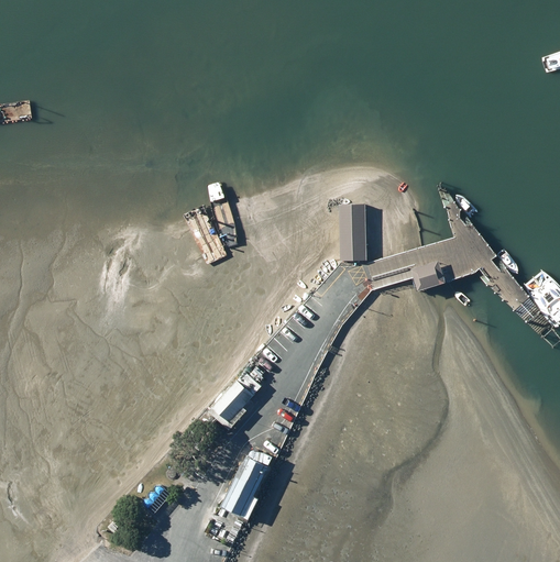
[(340,205),(341,260),(346,260),(366,260),(366,205),(340,205)]
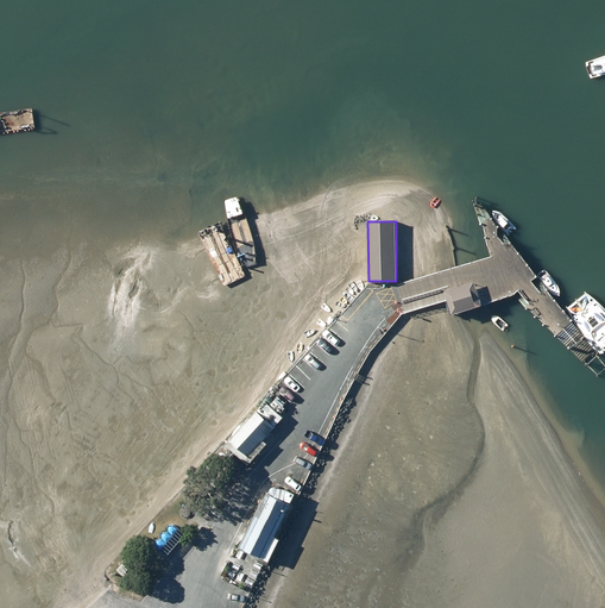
[(474,282),(449,289),(457,313),(481,305),(474,282)]
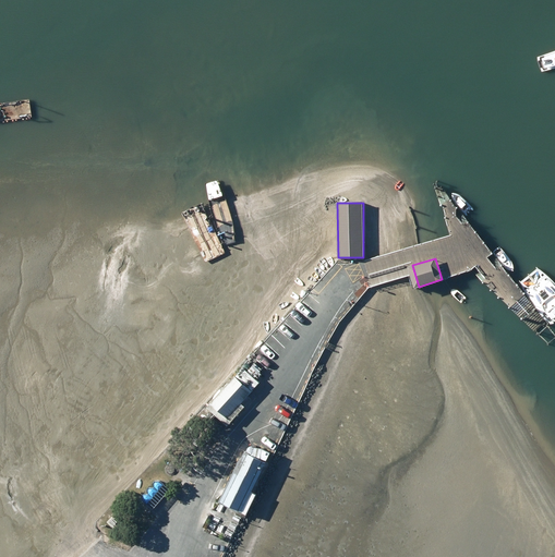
[(241,368),(209,403),(215,409),(212,412),(227,426),(244,407),(240,403),(257,384),(253,379),(261,371),(254,364),(246,373),(241,368)]
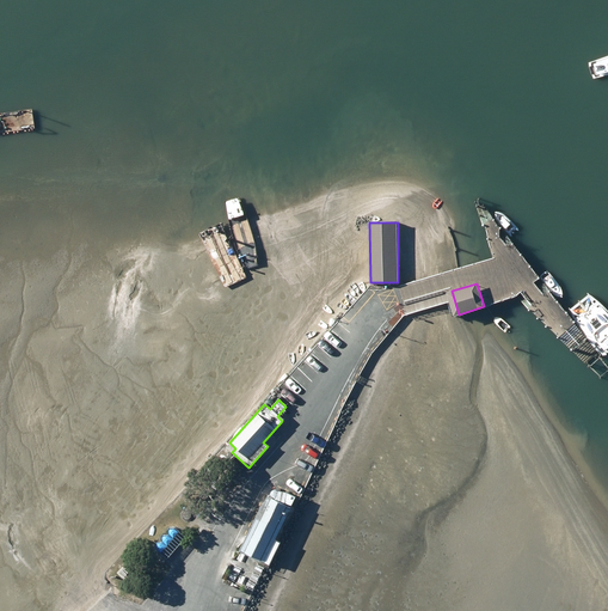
[(281,542),(275,539),(295,496),(280,489),(275,500),(266,496),(241,551),(270,564),(281,542)]
